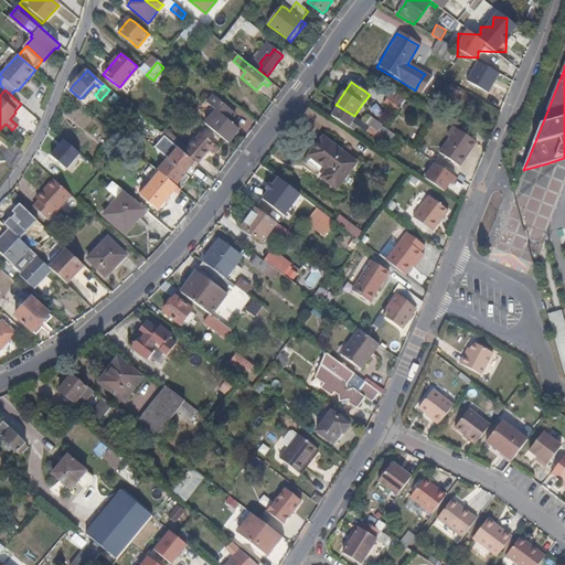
[(236,127),(230,121),(232,118),(235,114),(231,110),(225,105),(214,96),(212,98),(210,100),(208,103),(210,105),(216,112),(213,115),(209,120),(205,124),(228,145),(231,140),(235,136),(241,130),(236,127)]
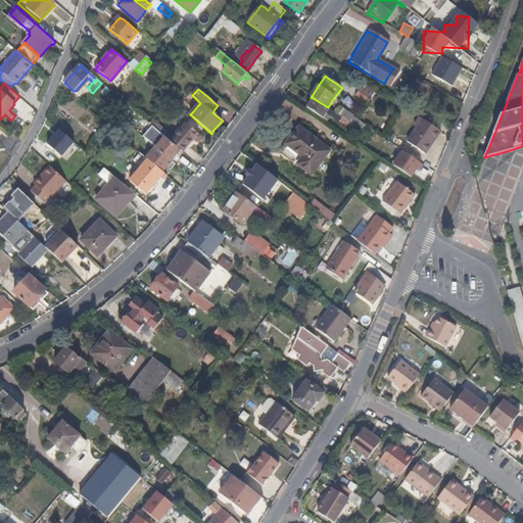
[(369,95),(363,91),(361,90),(360,91),(359,92),(357,96),(363,100),(368,103),(372,97),(369,95)]
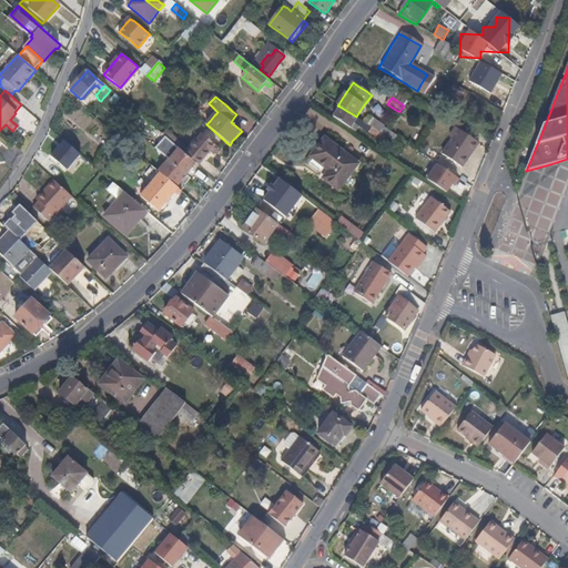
[(367,124),(356,117),(340,107),(338,109),(337,111),(334,117),(342,123),(352,129),(355,124),(358,127),(363,130),(368,133),(369,134),(371,133),(373,134),(382,140),(392,146),(394,142),(385,137),(367,124)]
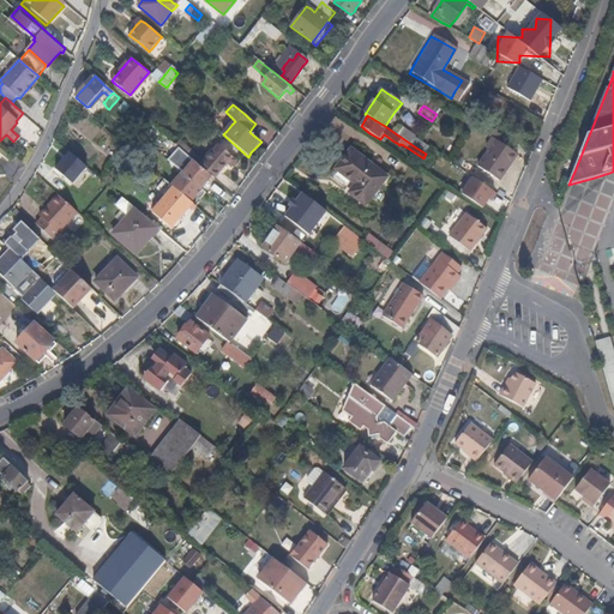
[(414,137),(413,136),(408,132),(404,130),(402,128),(401,130),(398,132),(397,134),(416,148),(426,154),(429,149),(425,145),(413,138),(414,137)]
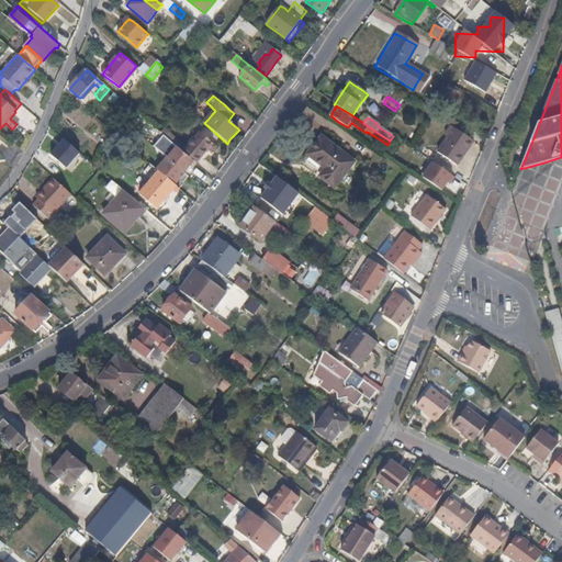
[(465,148),(471,139),(462,134),(451,126),(450,130),(448,132),(447,134),(446,136),(449,137),(447,139),(444,145),(438,153),(444,156),(458,166),(463,159),(469,150),(465,148)]
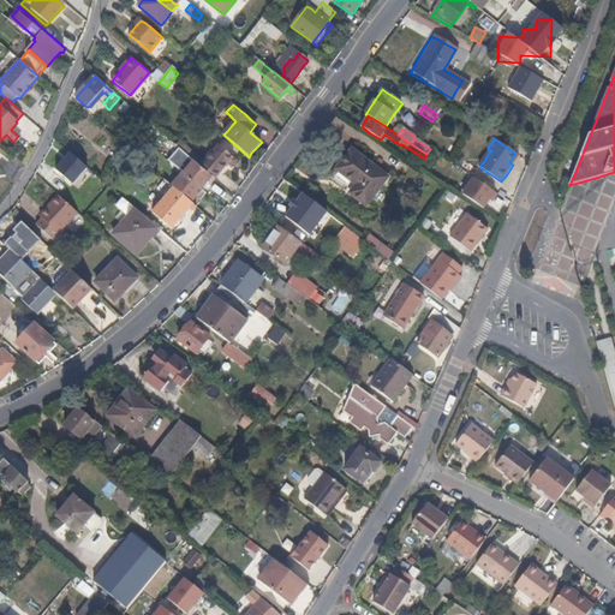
[(237,162),(234,160),(230,156),(224,150),(220,147),(218,150),(214,154),(209,159),(206,163),(209,166),(214,169),(219,174),(220,173),(222,171),(227,165),(228,167),(230,167),(231,168),(237,162)]
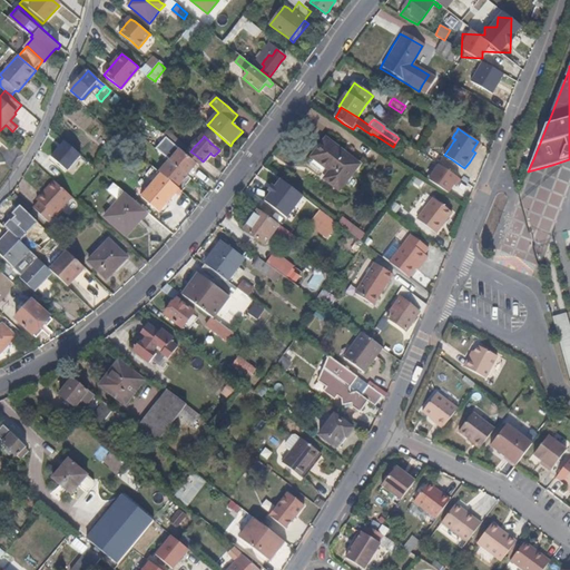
[(177,148),(166,138),(163,141),(168,146),(172,149),(174,151),(176,154),(179,149),(177,148)]
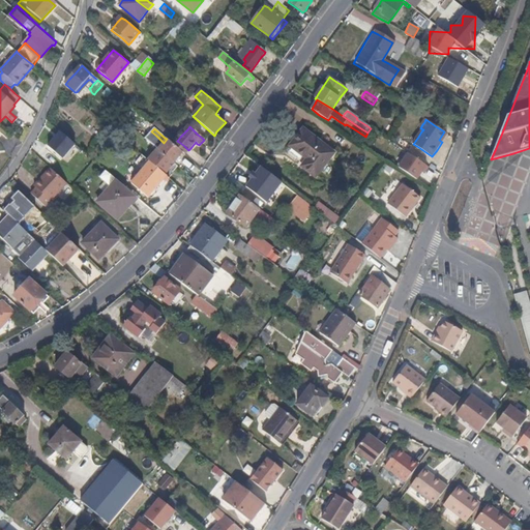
[(325,166),(330,158),(333,155),(334,153),(330,150),(319,142),(314,138),(305,130),(303,129),(298,137),(290,147),(296,151),(307,159),(305,162),(301,168),(305,171),(316,178),(319,173),(325,166)]
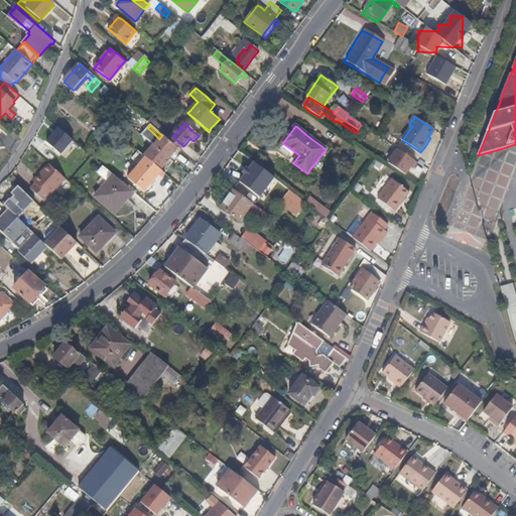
[(59,128),(47,142),(60,154),(73,140),(59,128)]
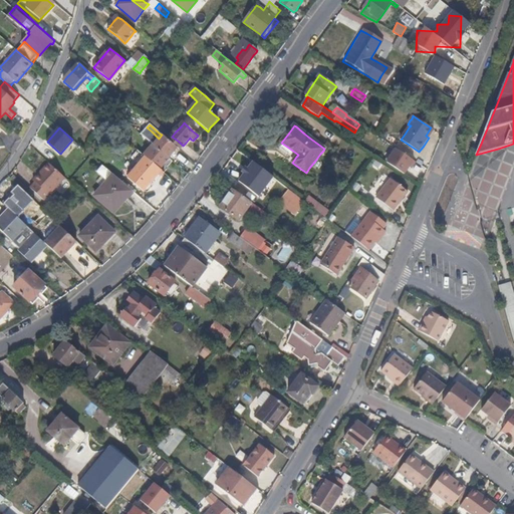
[(169,135),(163,130),(160,134),(162,135),(162,136),(166,139),(169,135)]
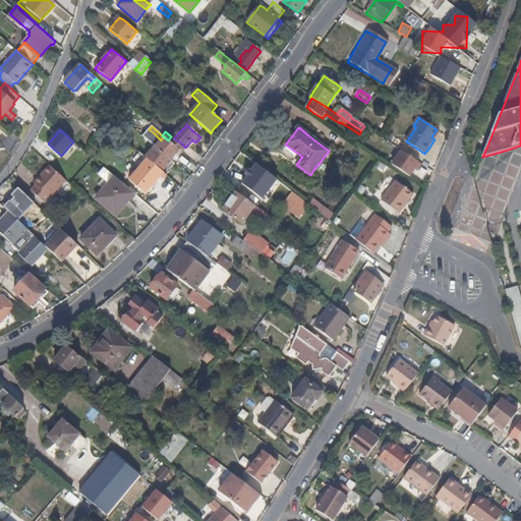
[(180,151),(172,143),(168,140),(164,137),(158,145),(156,143),(154,147),(156,148),(166,157),(170,161),(180,151)]
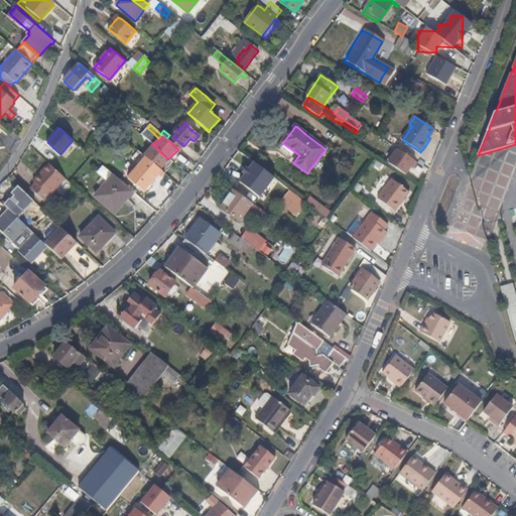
[(168,159),(164,155),(154,146),(145,157),(152,163),(160,170),(160,171),(170,159),(168,159)]
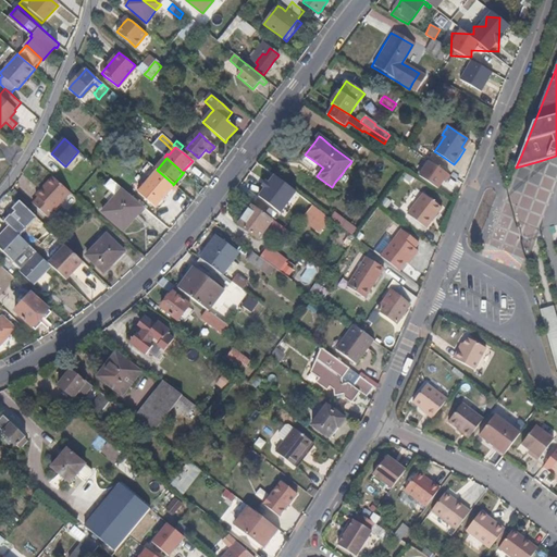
[(423,163),(417,182),(441,190),(447,172),(423,163)]
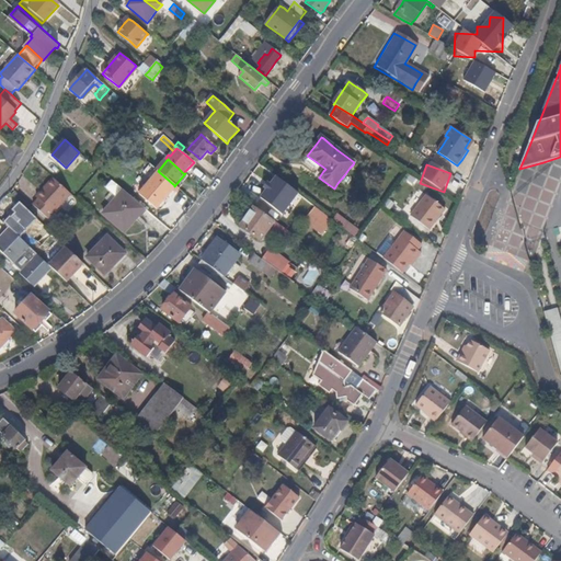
[(169,196),(176,187),(174,186),(174,185),(165,178),(158,171),(151,167),(147,172),(153,178),(146,186),(140,193),(139,194),(157,209),(169,196)]
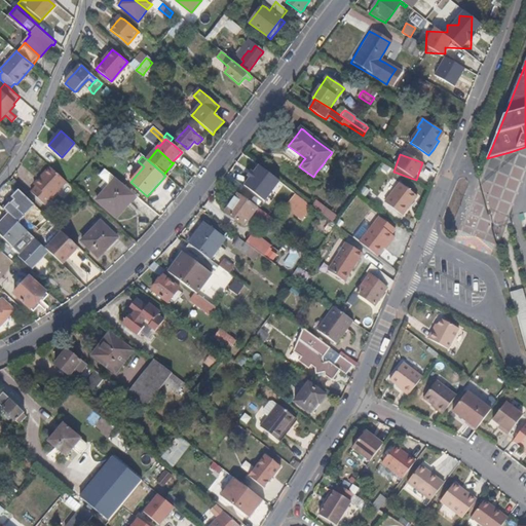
[(59,190),(67,183),(60,176),(49,167),(43,175),(37,180),(39,183),(30,192),(37,199),(44,207),(51,198),(59,190)]
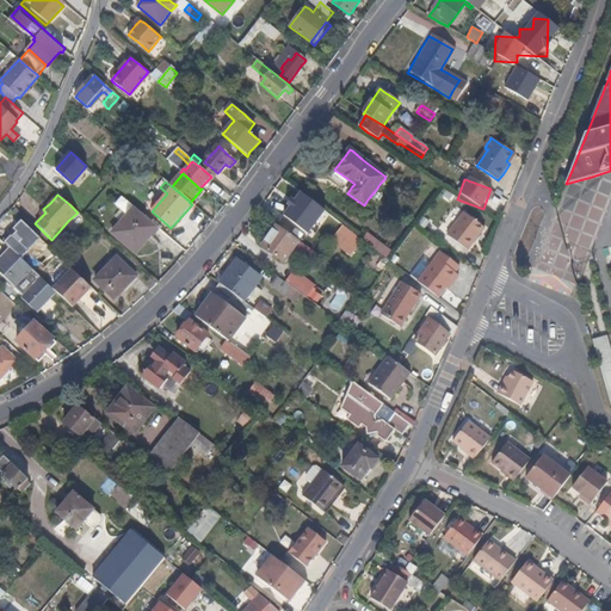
[(302,227),(306,222),(302,218),(304,216),(307,216),(308,218),(313,222),(321,211),(308,202),(304,199),(303,199),(296,209),(288,221),(281,228),(288,233),(295,239),(301,233),(303,229),(302,229),(302,227)]
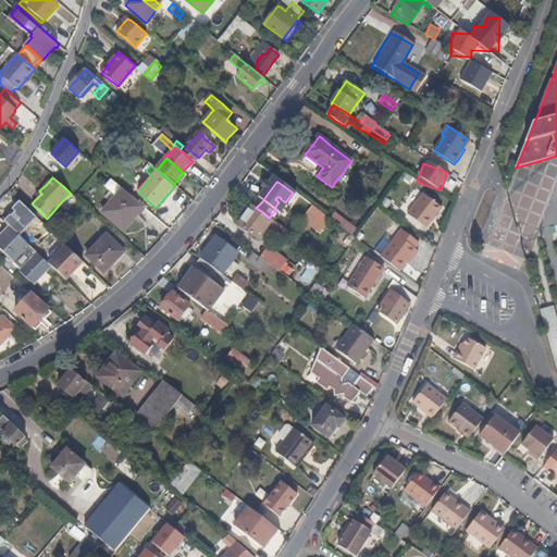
[(176,190),(178,188),(175,186),(168,195),(171,198),(176,190)]
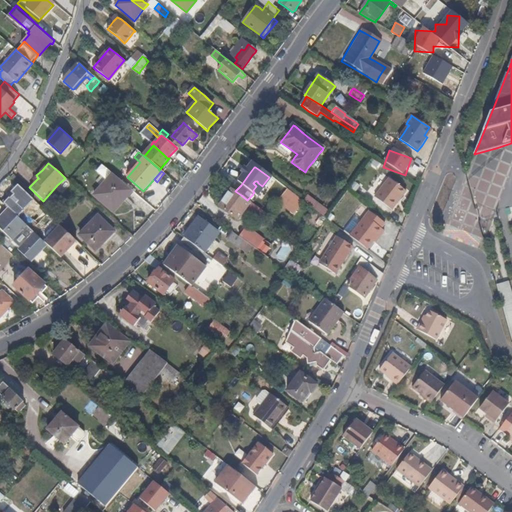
[(124,200),(132,190),(120,180),(112,173),(98,189),(94,195),(93,196),(97,199),(109,209),(113,212),(118,206),(124,200)]
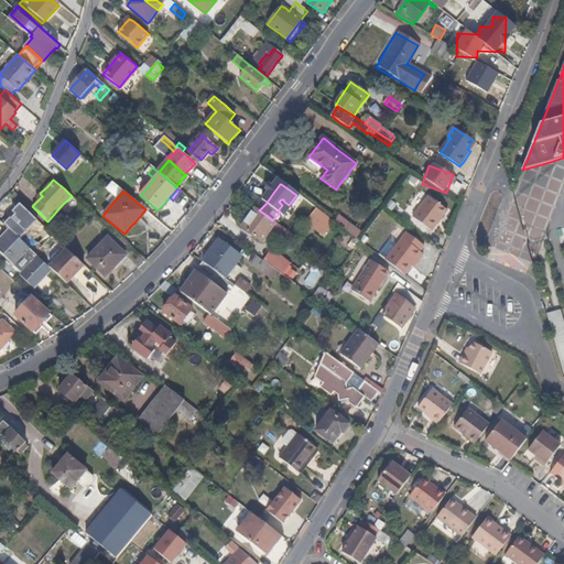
[(432,232),(447,212),(429,197),(416,213),(412,218),(432,232)]
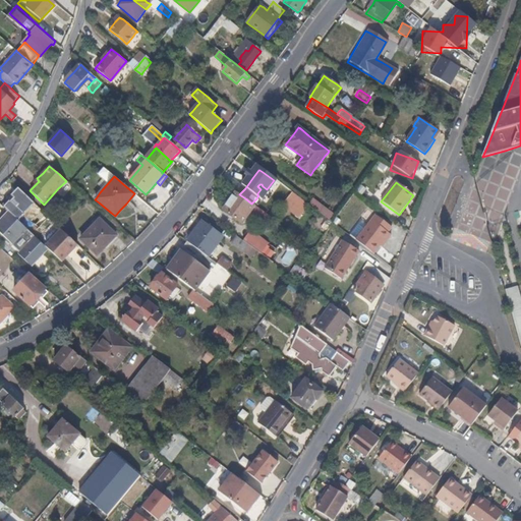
[(10,213),(18,221),(35,205),(18,188),(11,196),(13,198),(5,208),(10,213)]
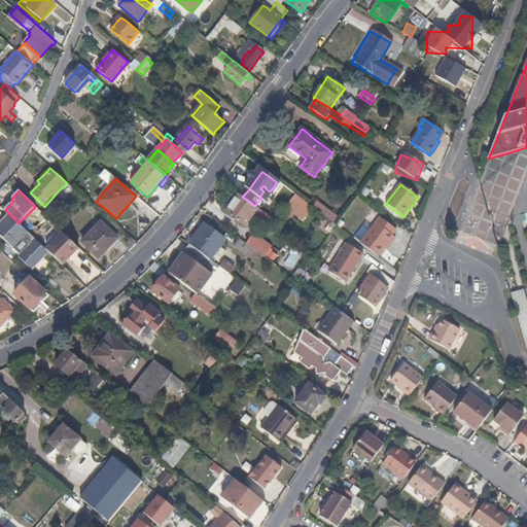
[(279,201),(282,199),(283,197),(282,195),(278,192),(274,198),(272,201),(271,202),(270,204),(272,206),(275,207),(276,205),(279,201)]
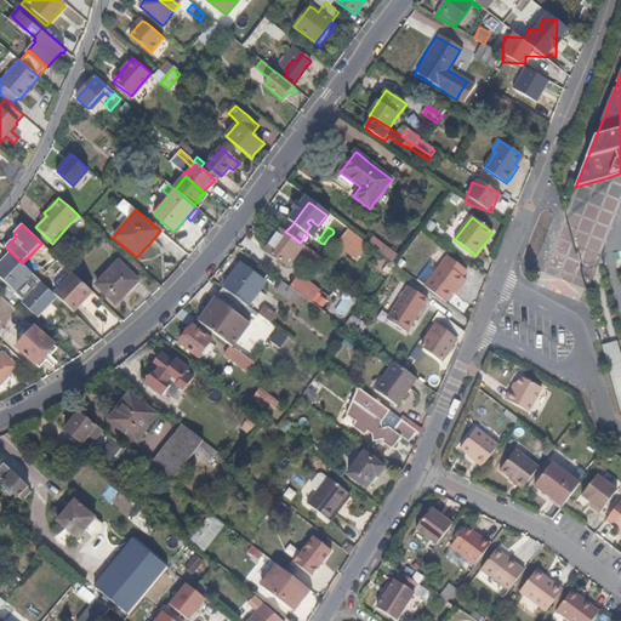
[(288,268),(303,246),(300,243),(292,237),(285,232),(281,229),(266,251),(288,268)]
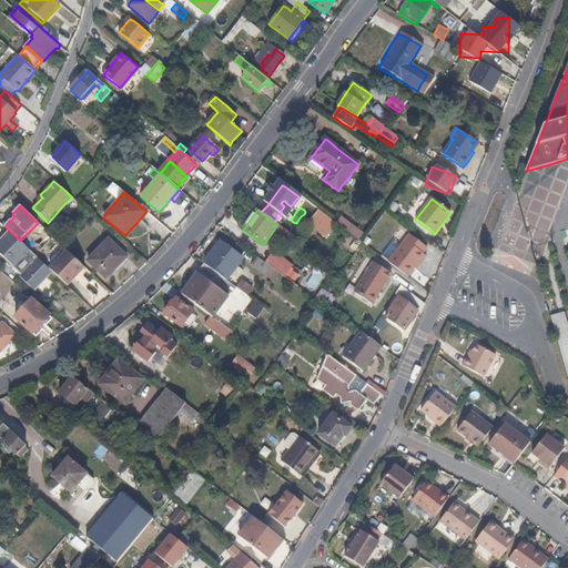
[(324,240),(336,226),(318,210),(306,223),(324,240)]
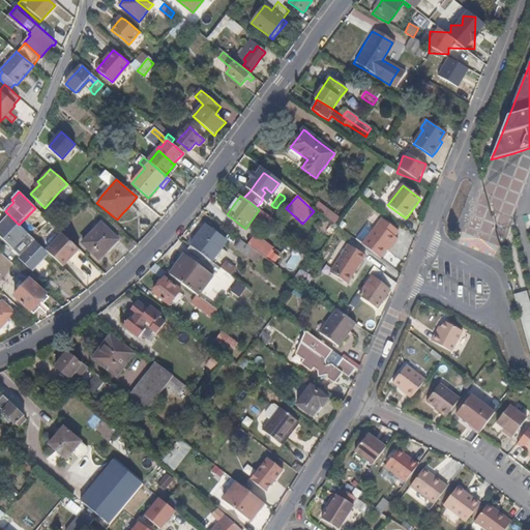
[(315,211),(334,224),(339,216),(320,204),(315,211)]
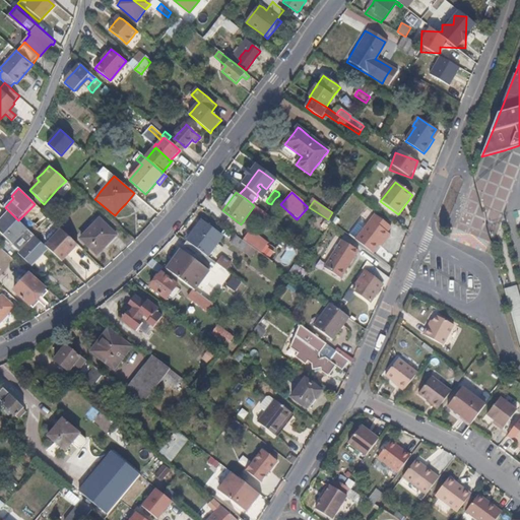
[(31,233),(20,222),(18,220),(10,212),(0,222),(0,233),(14,247),(17,243),(24,249),(20,255),(31,266),(46,252),(47,253),(50,250),(46,247),(40,241),(37,238),(31,233)]
